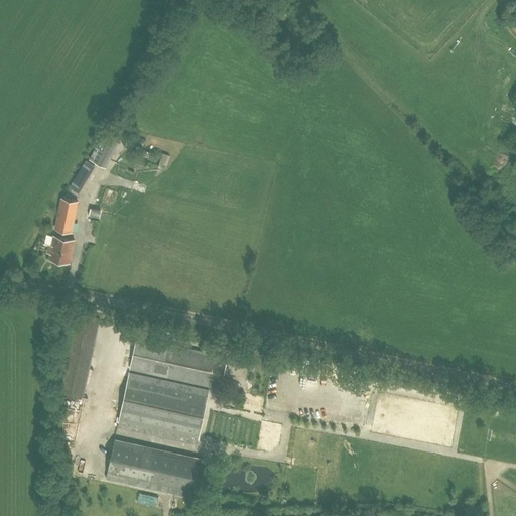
[(257,0),(262,4),(267,8),(272,1),(273,0),(257,0)]
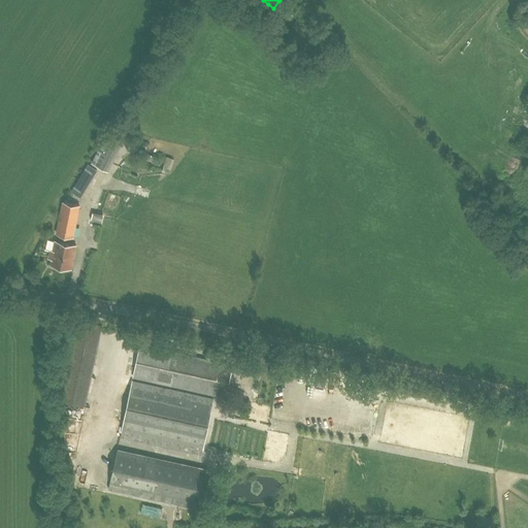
[(91,163),(108,172),(123,142),(106,134),(91,163)]
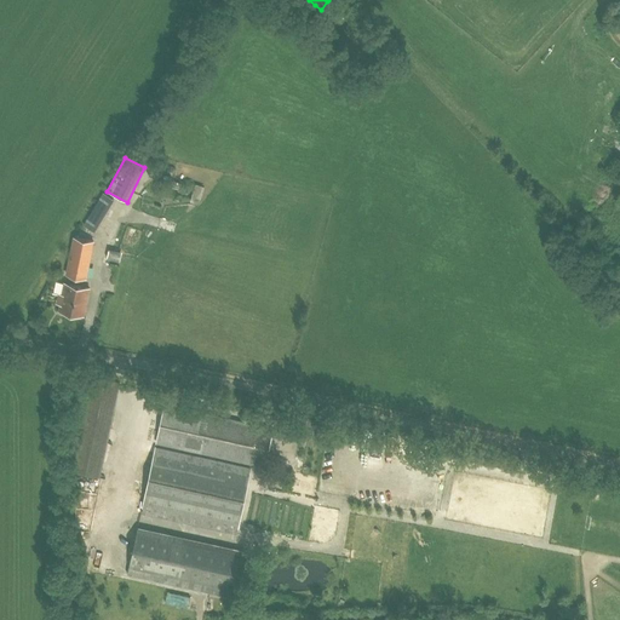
[(95,233),(114,200),(103,193),(84,227),(95,233)]
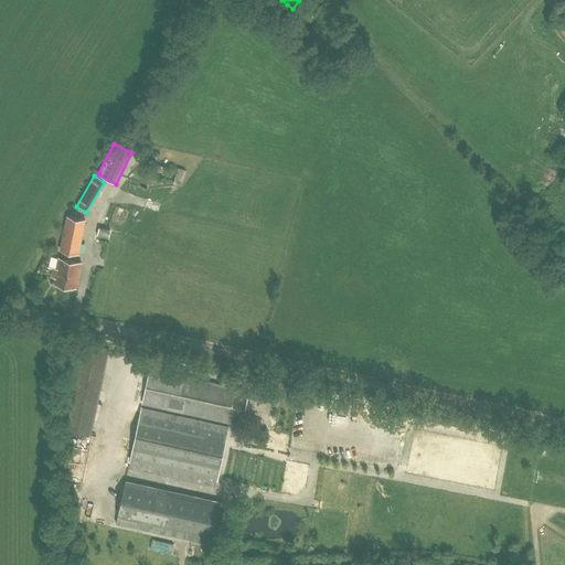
[(60,251),(80,255),(86,220),(66,215),(60,251)]
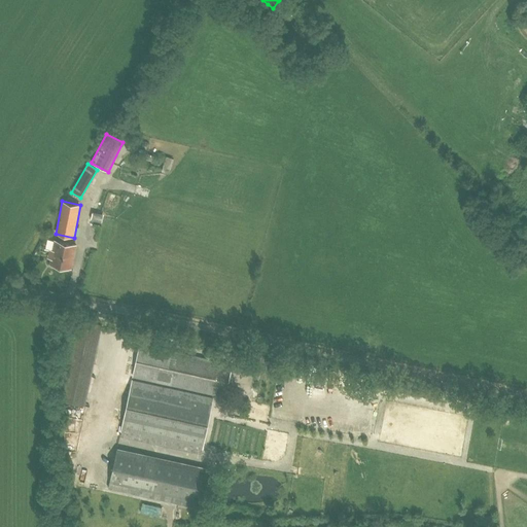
[(100,222),(102,214),(93,212),(92,219),(100,222)]
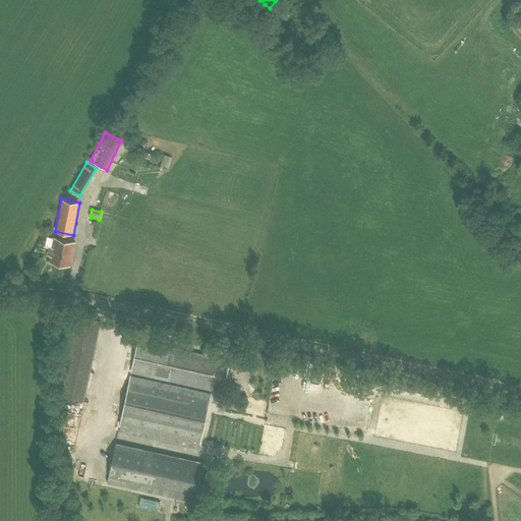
[(50,261),(70,265),(75,242),(55,238),(53,247),(50,247),(48,255),(51,255),(50,261)]
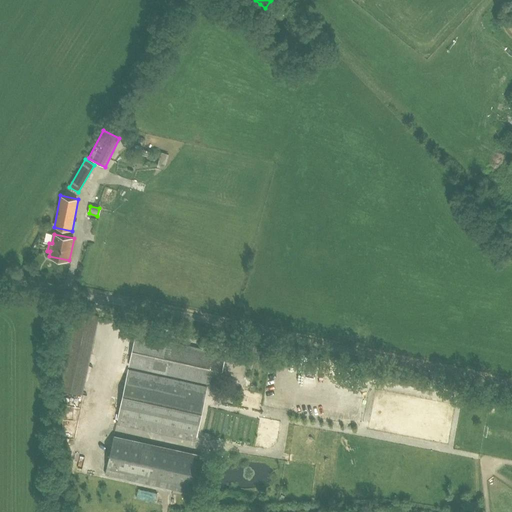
[(129,365),(218,386),(225,354),(136,334),(129,365)]
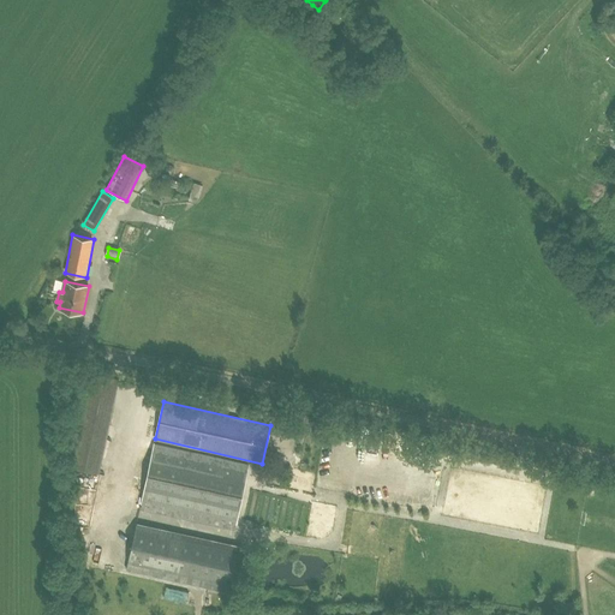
[(234,529),(249,465),(155,443),(141,508),(234,529)]
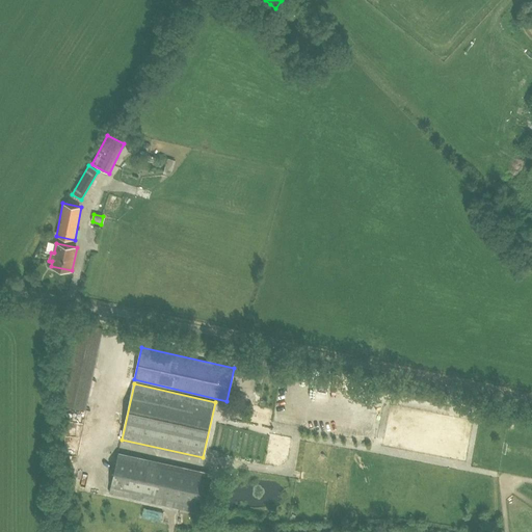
[(117,452),(109,494),(202,512),(210,473),(117,452)]
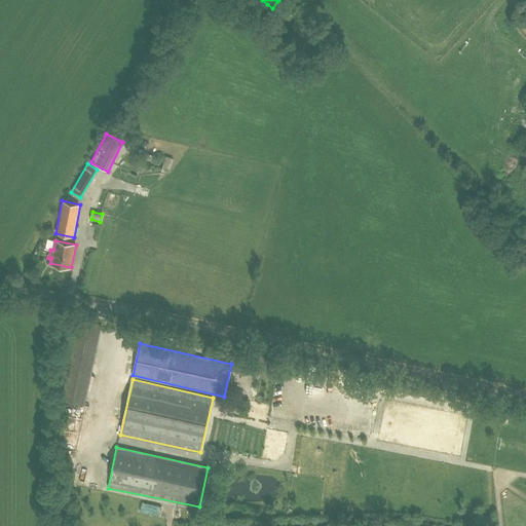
[(140,512),(159,516),(161,506),(142,501),(140,512)]
